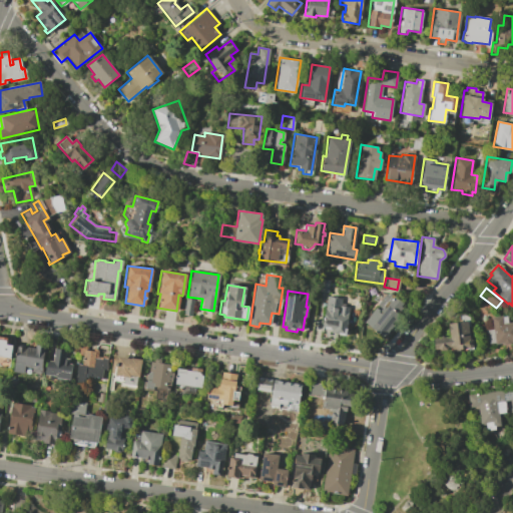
[(384,295),(389,299),(392,295),(403,303),(395,313),(399,316),(384,336),(364,321),(384,295)]
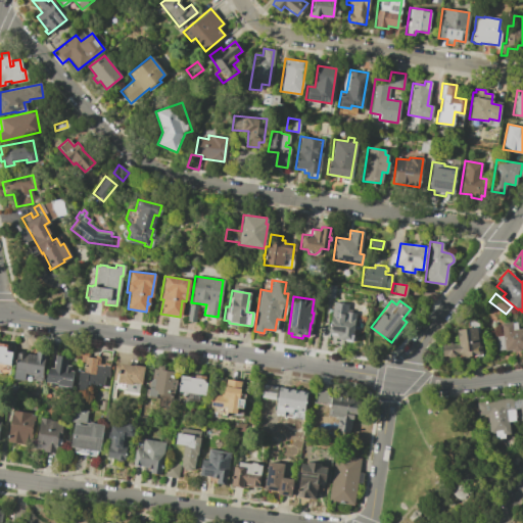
[(333,301),(346,303),(345,313),(354,314),(350,341),(337,339),(338,335),(328,334),(333,301)]
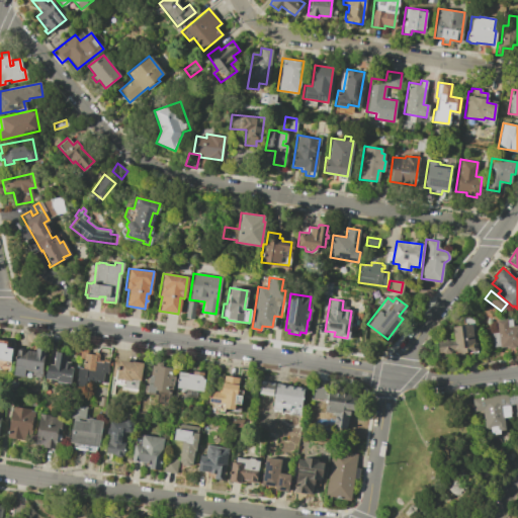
[(186,300),(194,301),(192,319),(184,317),(186,300)]
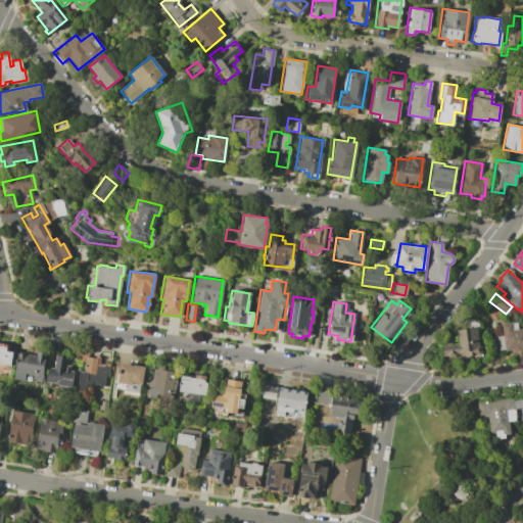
[(503,335),(501,324),(516,322),(517,329),(522,328),(522,347),(520,348),(520,350),(512,351),(512,349),(496,350),(495,336),(503,335)]
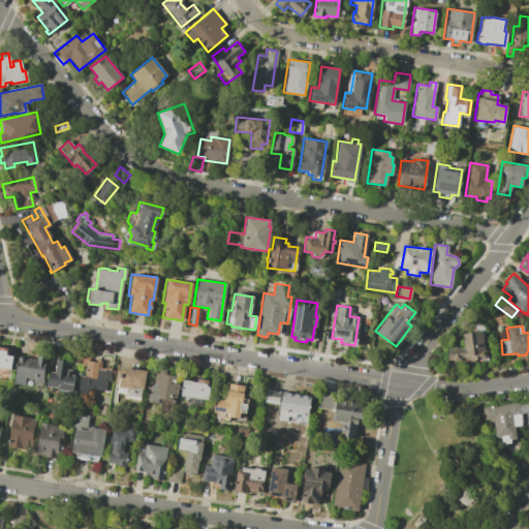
[(463,346),(461,333),(474,331),(473,329),(483,328),(487,358),(465,361),(464,359),(446,361),(444,349),(463,346)]
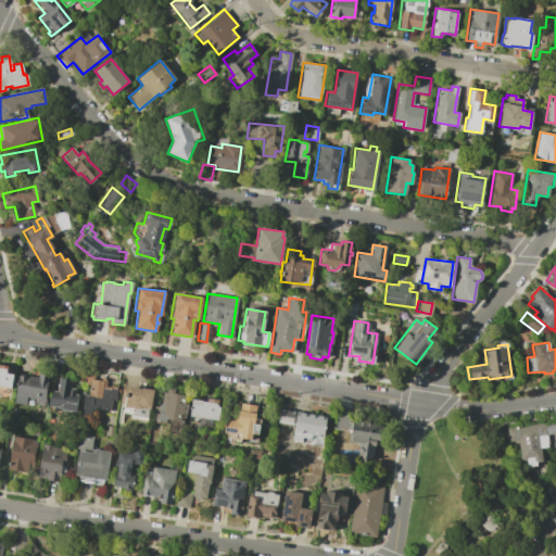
[(0,365),(8,366),(7,369),(5,369),(4,373),(12,374),(9,397),(0,395),(0,365)]
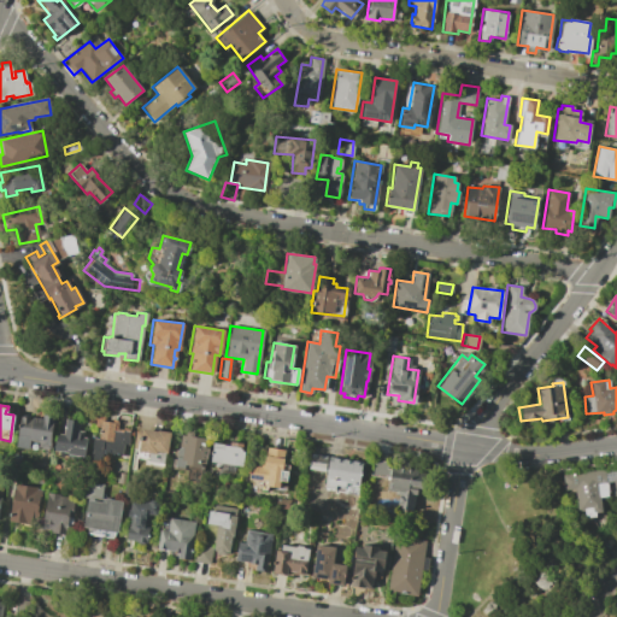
[(100,459),(89,457),(93,438),(98,439),(100,427),(94,425),(97,411),(104,412),(103,421),(115,423),(113,429),(129,432),(127,445),(123,444),(121,454),(105,452),(105,454),(101,453),(100,459)]
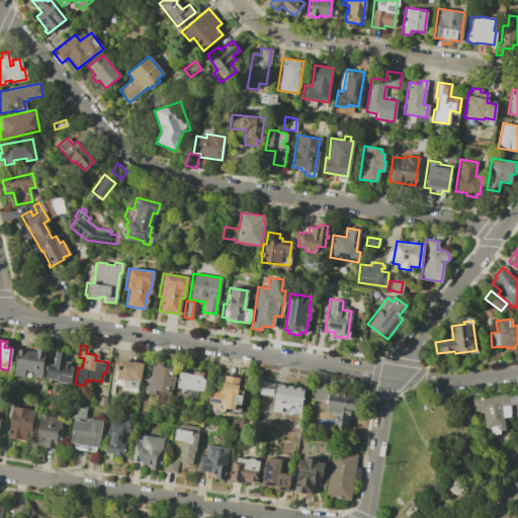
[(16,350),(26,352),(26,350),(35,351),(35,347),(46,349),(40,376),(31,375),(31,370),(24,369),(22,376),(13,375),(16,350)]
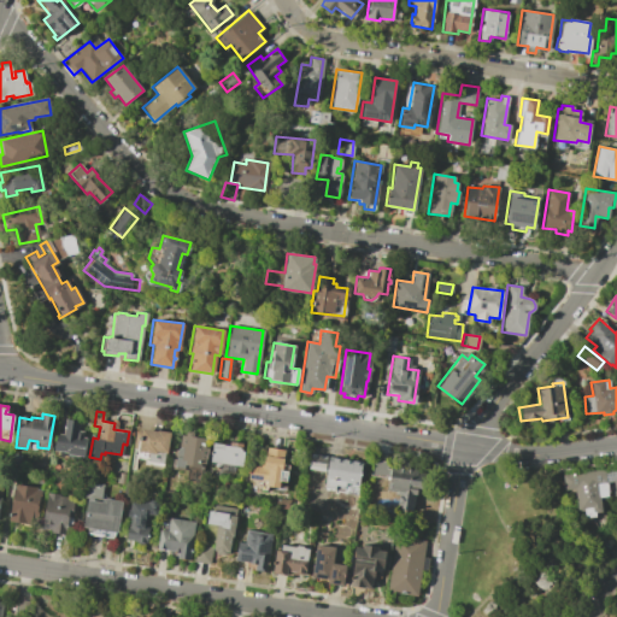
[(56,433),(62,434),(64,418),(77,421),(76,430),(82,432),(82,436),(86,438),(82,456),(68,453),(68,452),(53,450),(56,433)]
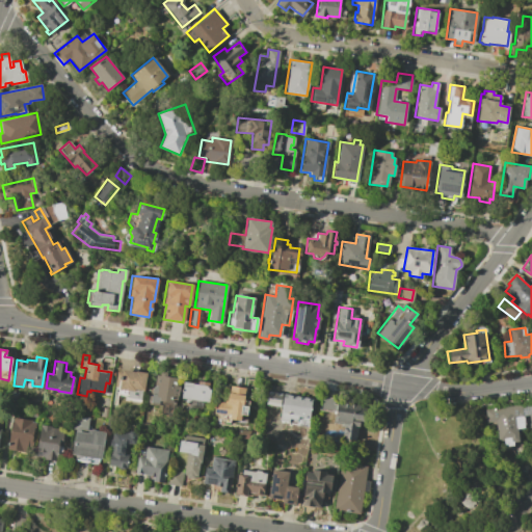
[(116,371),(121,372),(122,369),(145,373),(143,391),(141,390),(139,402),(124,400),(125,396),(116,395),(115,403),(111,403),(116,371)]
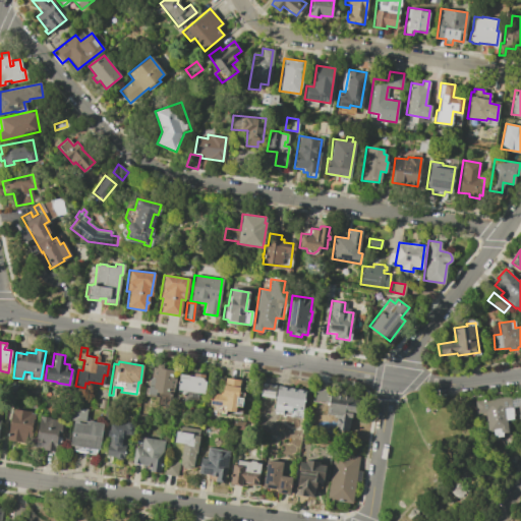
[(145,381),(148,381),(149,377),(152,377),(153,366),(157,367),(157,364),(163,365),(163,368),(175,370),(172,396),(155,393),(155,396),(142,395),(145,381)]
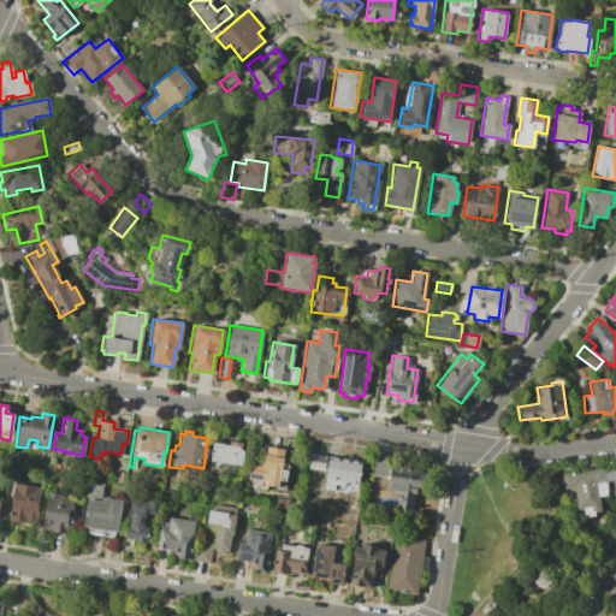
[(209,450),(211,450),(212,443),(227,445),(229,440),(241,443),(240,450),(243,451),(241,466),(209,461),(211,452),(208,452),(209,450)]
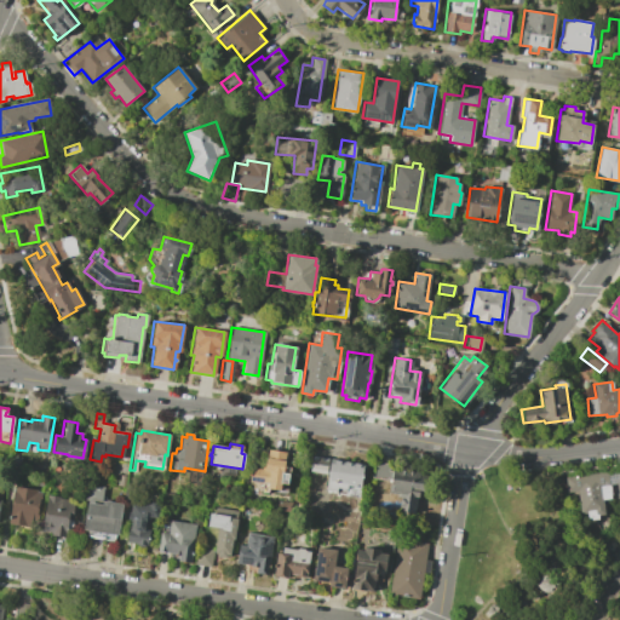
[(251,468),(262,469),(262,465),(265,466),(268,449),(285,452),(282,472),(288,474),(287,483),(280,482),(279,489),(268,488),(267,492),(262,491),(263,483),(250,481),(251,468)]
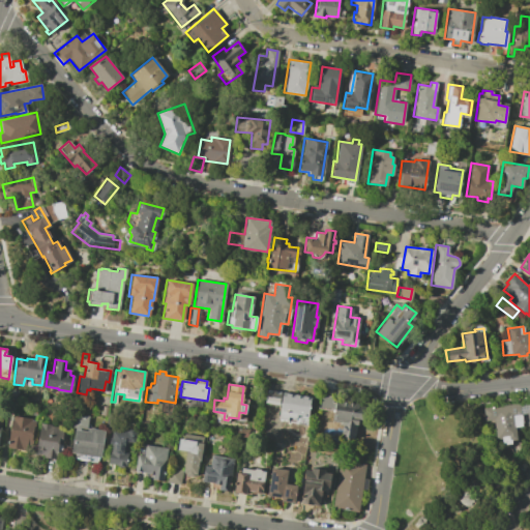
[(266,389),(310,395),(305,425),(294,423),(295,421),(277,419),(278,417),(276,416),(278,405),(264,403),(266,389)]
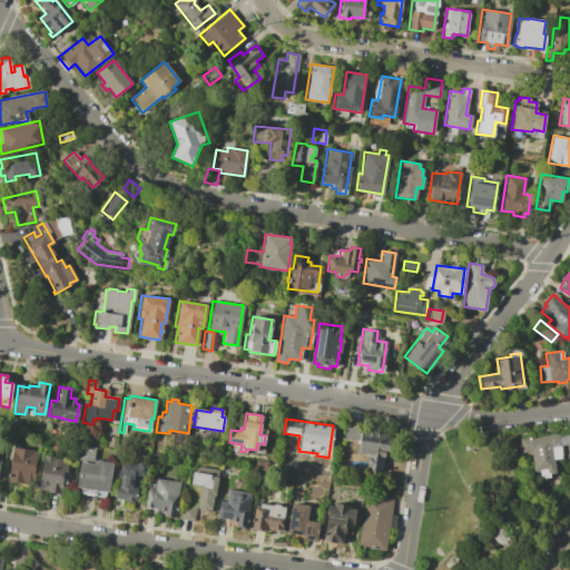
[(343,424),(356,426),(356,432),(361,433),(361,430),(391,434),(389,451),(384,450),(383,457),(381,457),(379,472),(365,470),(367,454),(357,452),(359,441),(341,438),(343,424)]
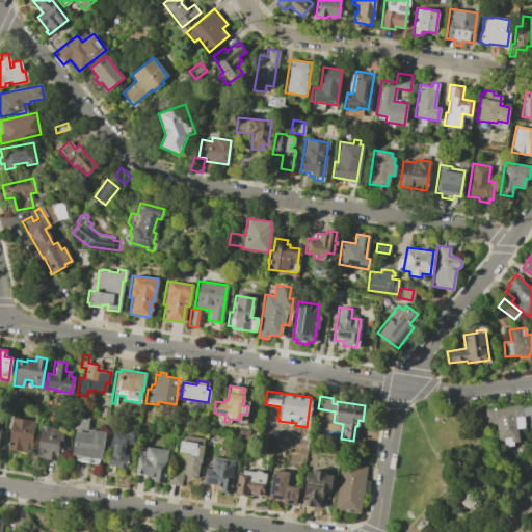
[(521,404),(524,428),(515,428),(517,442),(512,442),(512,445),(506,446),(506,444),(504,445),(503,439),(498,440),(496,421),(486,423),(484,409),(521,404)]
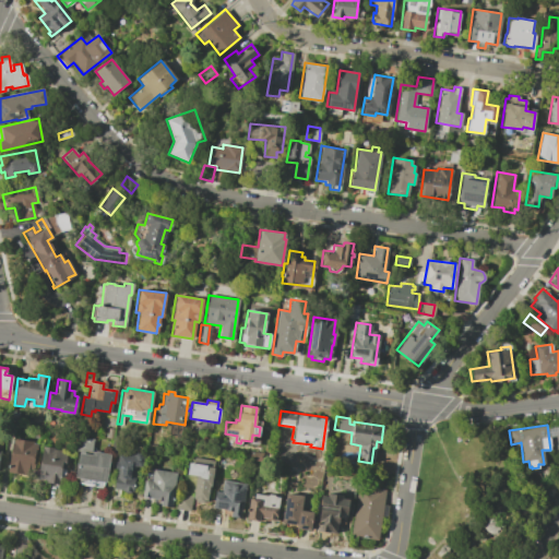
[(106,428),(115,429),(113,439),(105,437),(106,428)]
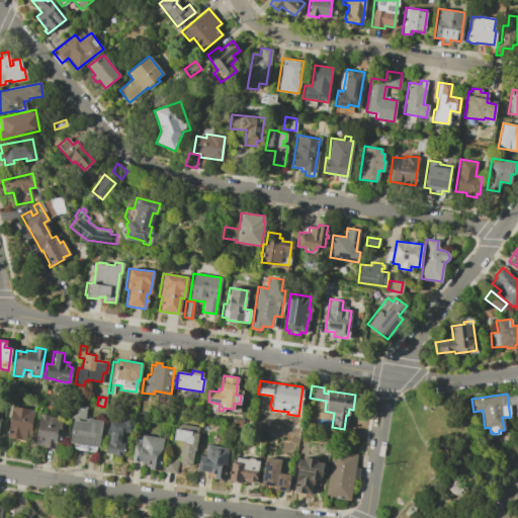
[(74,418),(71,417),(73,404),(86,406),(84,418),(101,421),(97,446),(94,446),(94,450),(72,447),(73,443),(70,442),(74,418)]
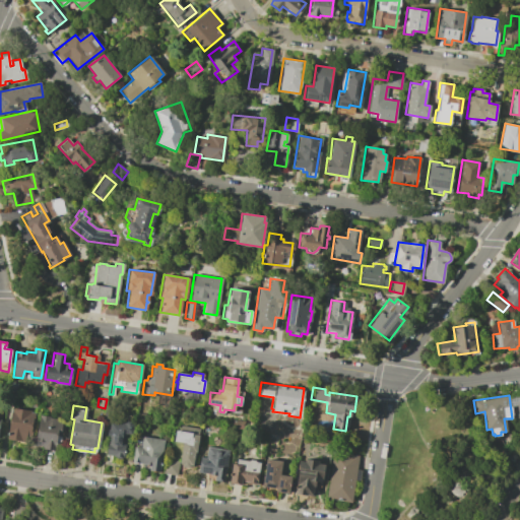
[(11,408),(30,411),(29,412),(34,413),(30,437),(26,436),(25,442),(7,439),(11,408)]
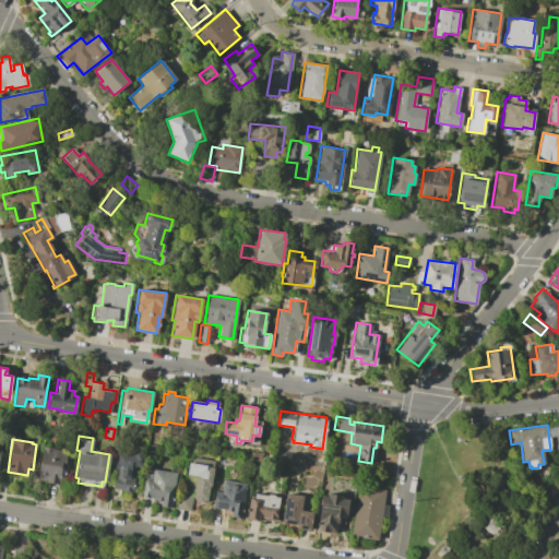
[(43,447),(52,448),(52,449),(62,451),(62,452),(67,453),(64,468),(60,468),(58,484),(46,482),(46,479),(38,478),(43,447)]
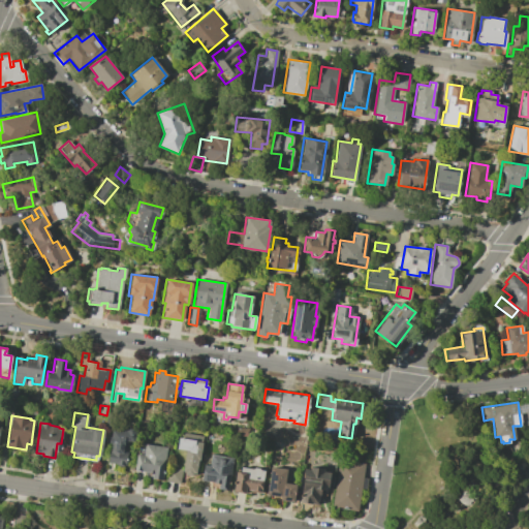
[(111,442),(109,442),(110,437),(111,437),(112,427),(128,430),(128,428),(133,429),(133,431),(135,431),(133,442),(124,441),(123,448),(127,448),(125,465),(107,462),(111,442)]
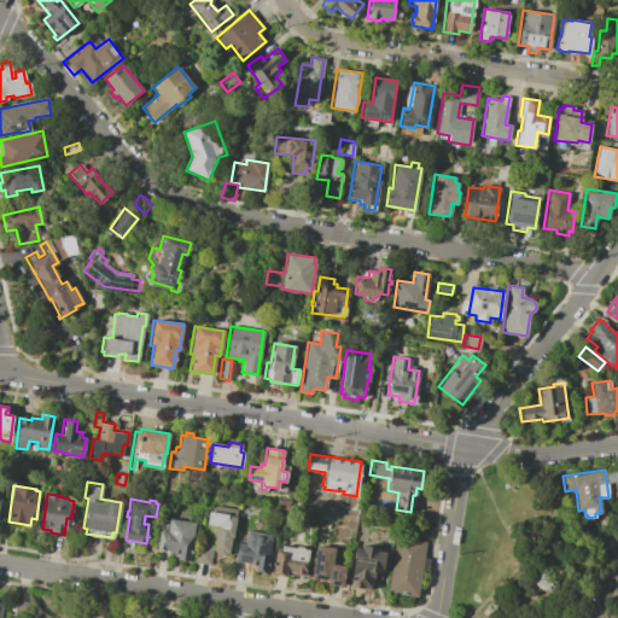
[(275,499),(290,501),(289,509),(274,507),(275,499)]
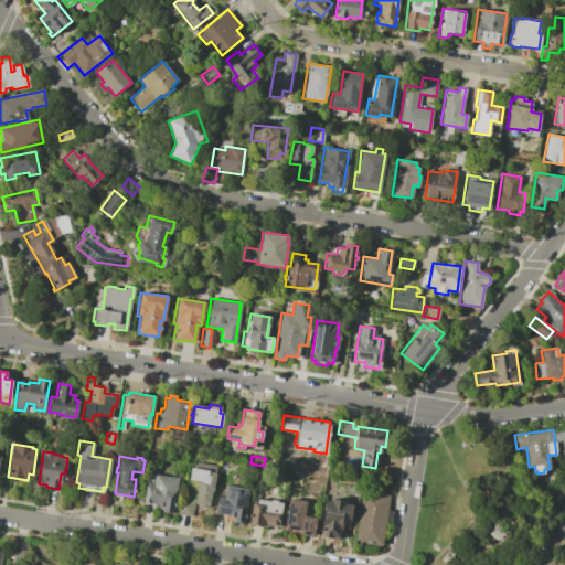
[(191,461),(216,465),(213,491),(211,491),(209,505),(205,505),(204,508),(198,507),(198,504),(194,503),(198,481),(189,479),(191,461)]
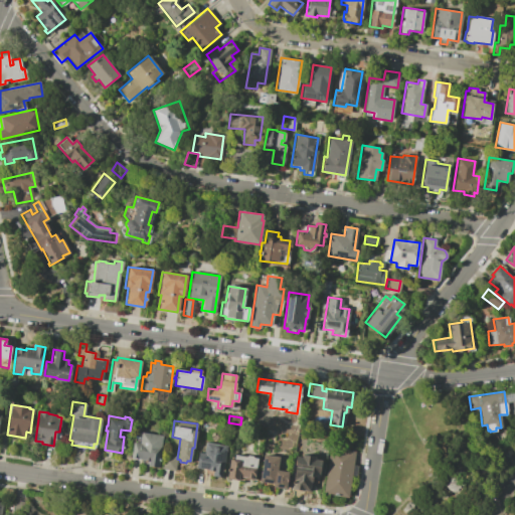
[(133,442),(139,443),(141,433),(162,436),(157,467),(148,465),(149,460),(131,457),(133,442)]
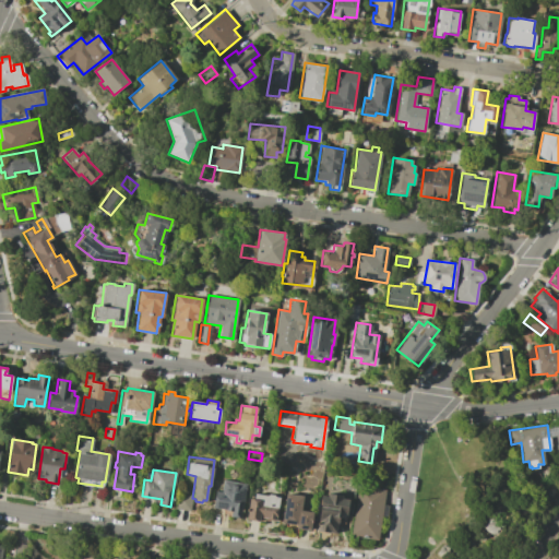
[(215,490),(222,491),(223,480),(246,484),(240,518),(230,516),(232,510),(213,508),(215,490)]
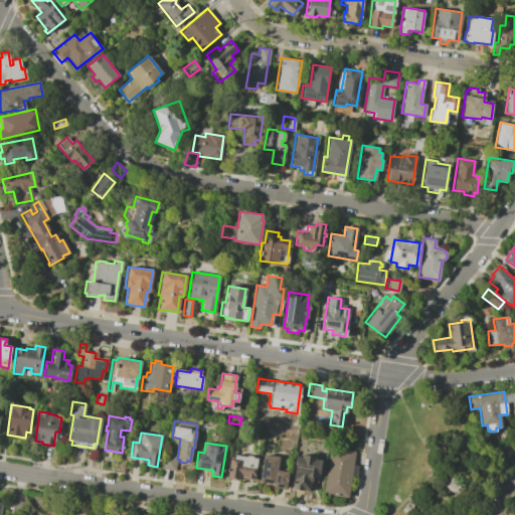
[(330,448),(354,452),(347,497),(323,493),(330,448)]
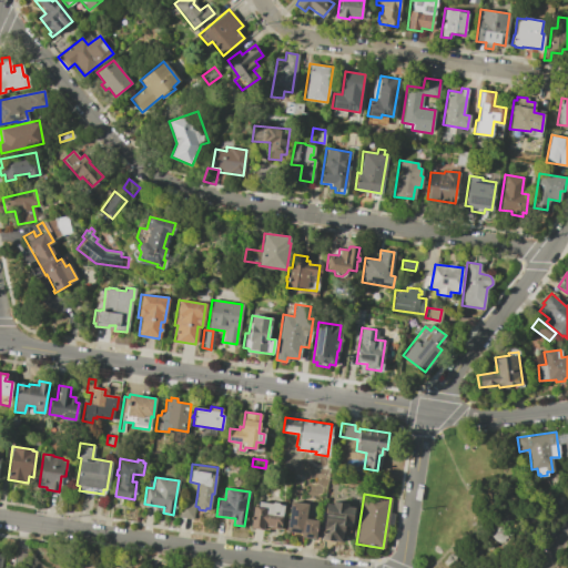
[(180,501),(194,504),(192,519),(178,517),(180,501)]
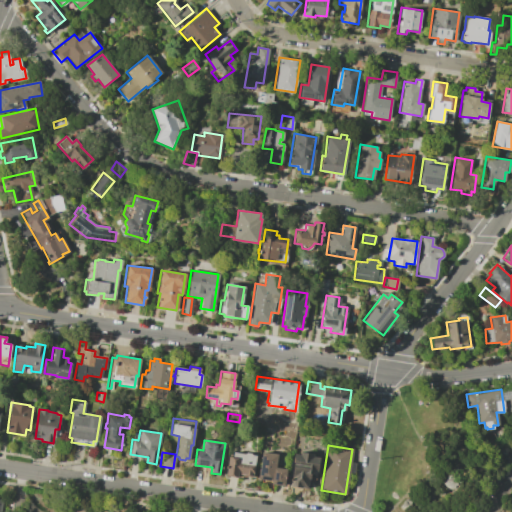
[(225,466),(227,466),(228,456),(232,457),(233,452),(245,454),(245,453),(256,455),(252,477),(237,474),(237,477),(226,475),(227,468),(225,468),(225,466)]
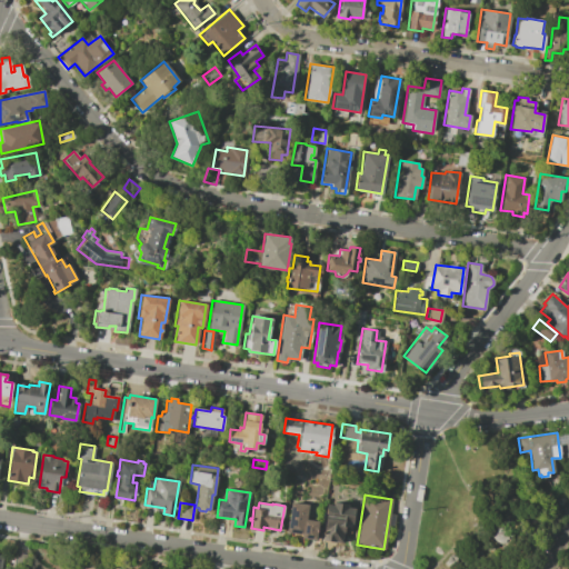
[(291,502),(308,505),(306,519),(318,521),(316,539),(302,537),(302,533),(287,531),(291,502)]
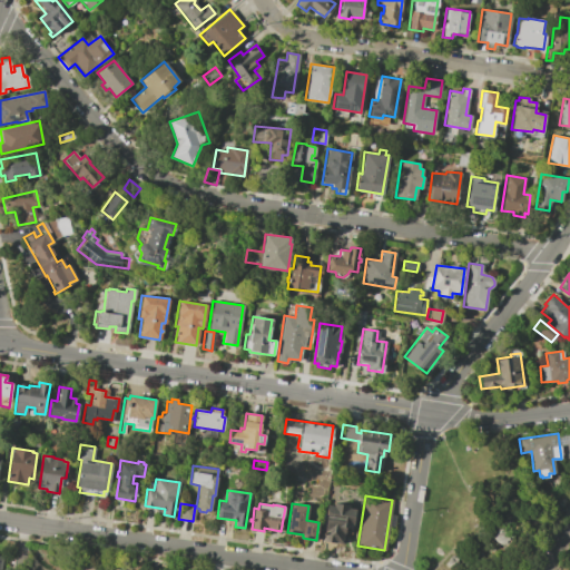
[(327,504),(334,505),(334,503),(349,505),(349,508),(355,509),(353,527),(351,527),(351,528),(345,527),(344,533),(343,533),(342,543),(322,540),(327,504)]
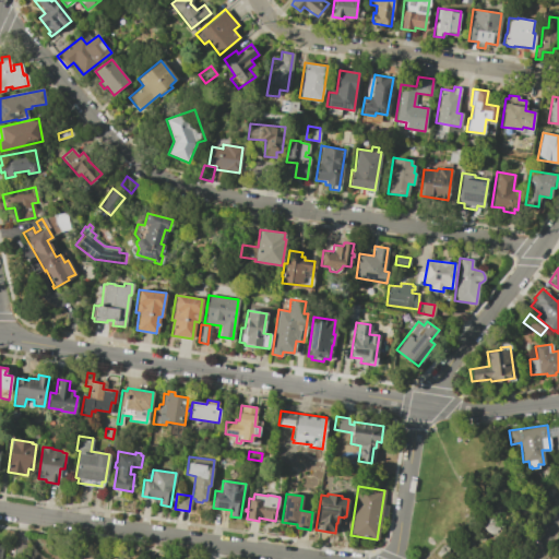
[(12,558),(14,543),(21,544),(25,544),(23,558),(12,558)]
